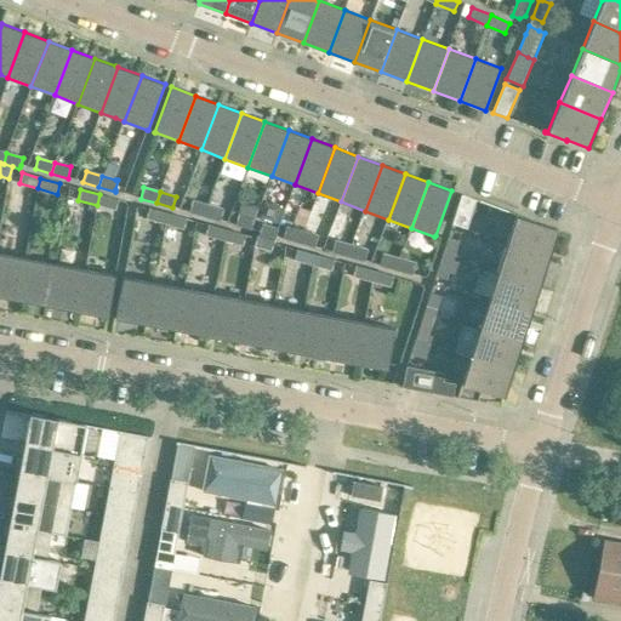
[(119,200),(100,194),(97,205),(115,210),(117,210),(119,200)]
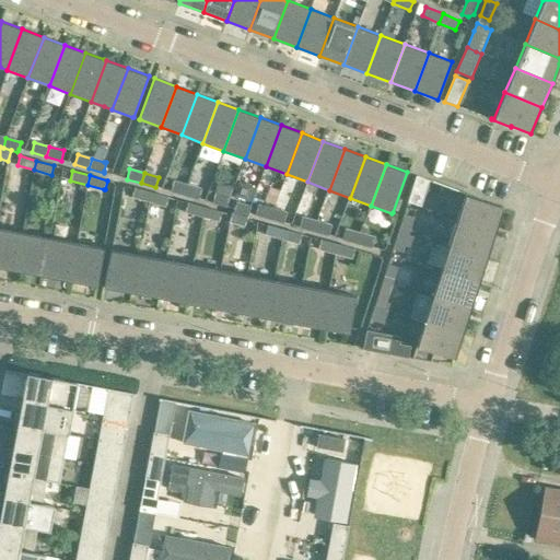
[(417,175),(408,202),(421,207),(424,195),(429,184),(430,181),(417,175)]
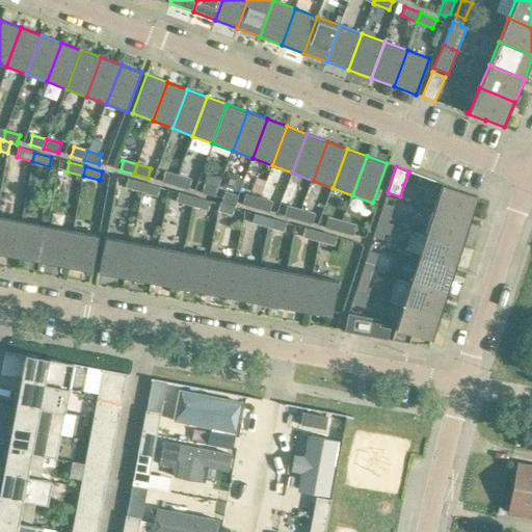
[(162,182),(176,185),(178,176),(164,171),(162,182)]
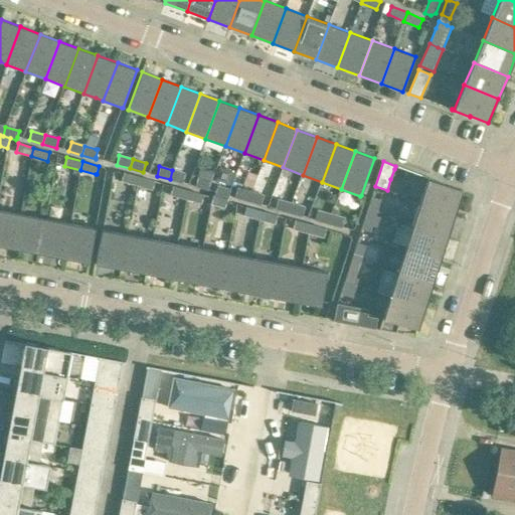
[(200,167),(198,177),(211,181),(214,171),(200,167)]
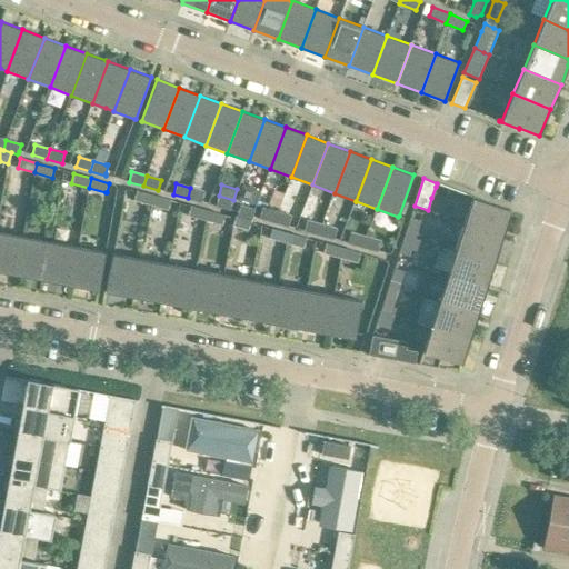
[(436,187),(431,198),(441,201),(445,190),(436,187)]
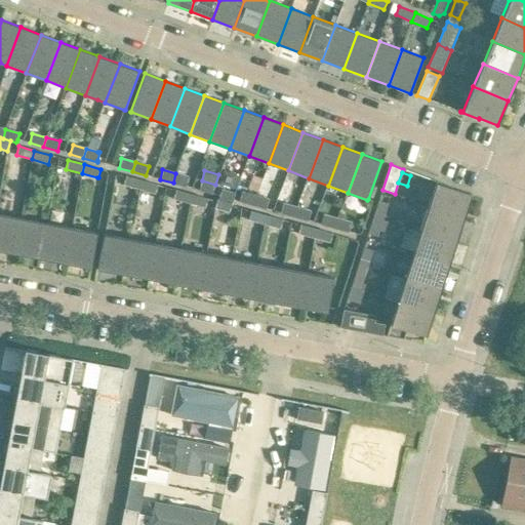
[(190,177),(175,173),(173,183),(187,187),(190,177)]
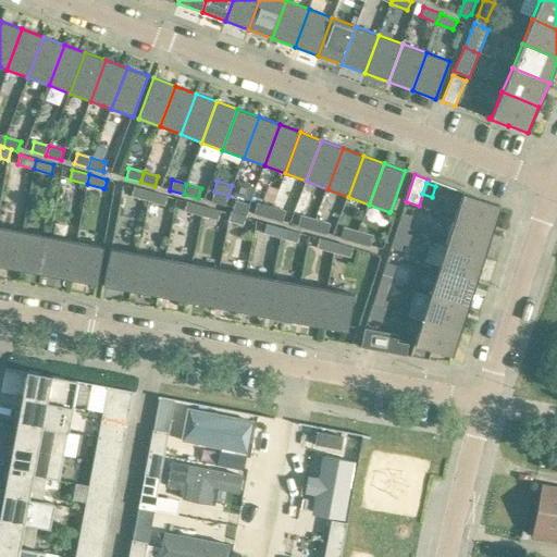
[(131,196),(148,201),(150,192),(134,187),(131,196)]
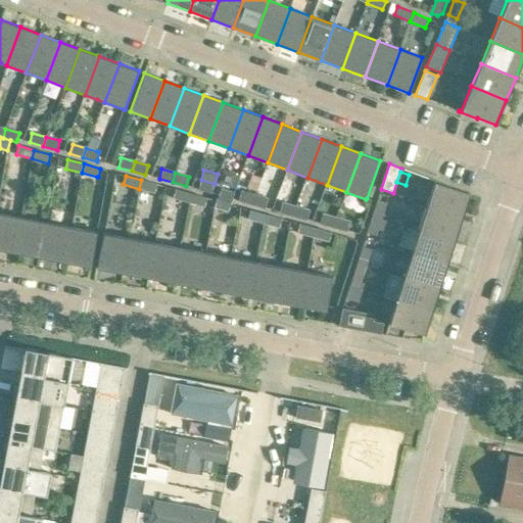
[(157,185),(141,180),(139,189),(155,193),(157,185)]
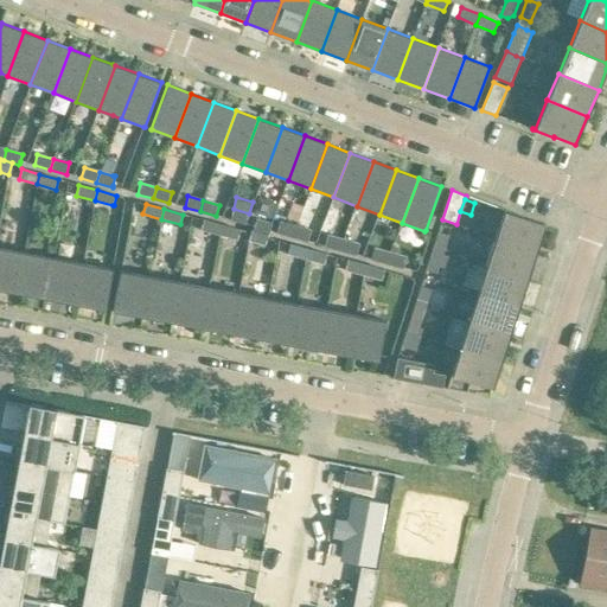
[(230,219),(246,224),(249,213),(234,209),(230,219)]
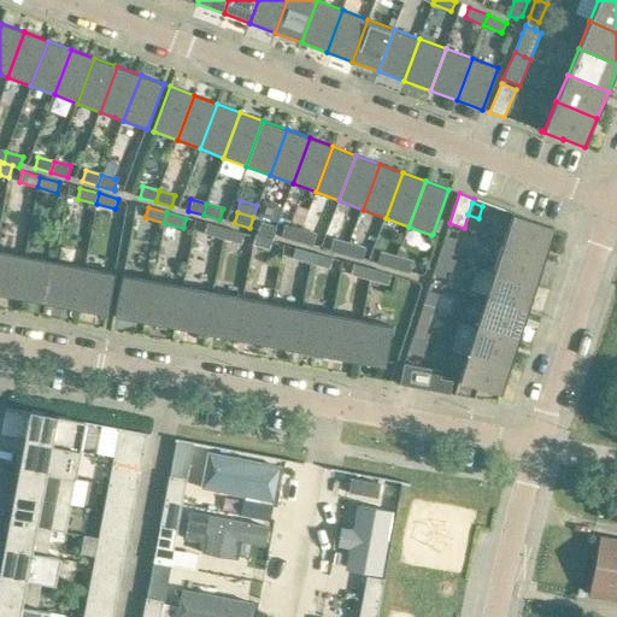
[(512,213),(503,245),(545,259),(554,229),(532,222),(533,221),(511,212),(510,213),(512,213)]
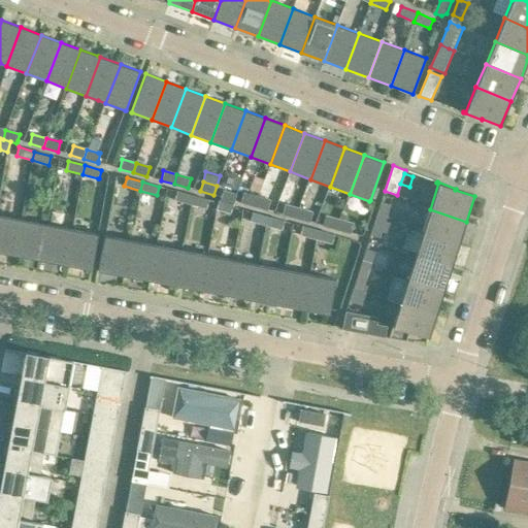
[(174,200),(191,204),(193,196),(176,191),(174,200)]
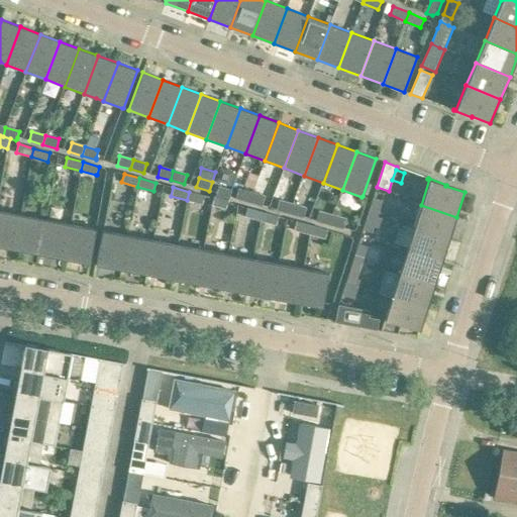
[(229,199),(229,196),(231,191),(218,187),(216,193),(215,195),(229,199)]
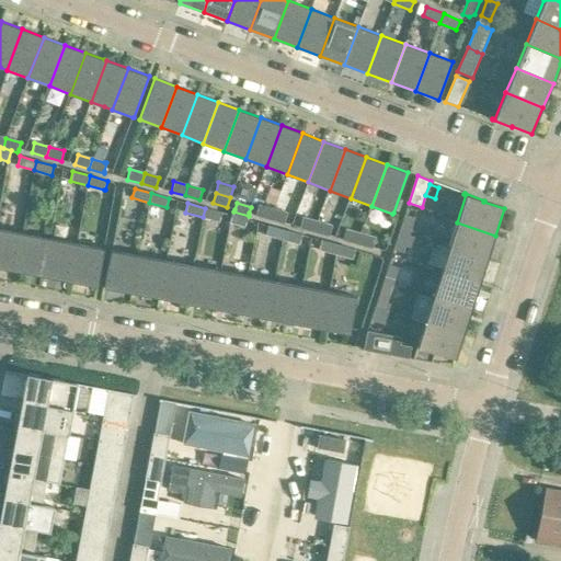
[(255,215),(270,219),(273,209),(259,205),(255,215)]
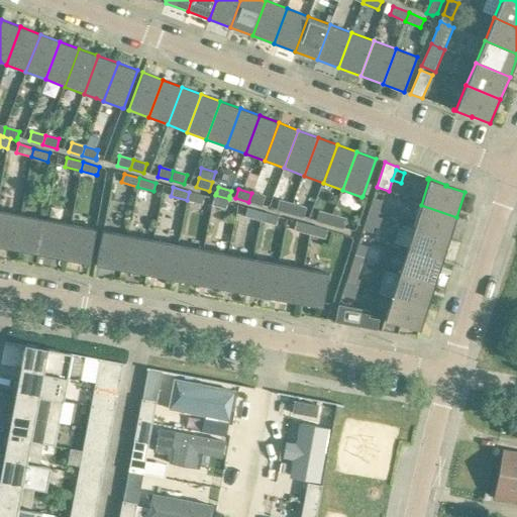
[(205,196),(189,192),(187,200),(202,205),(205,196)]
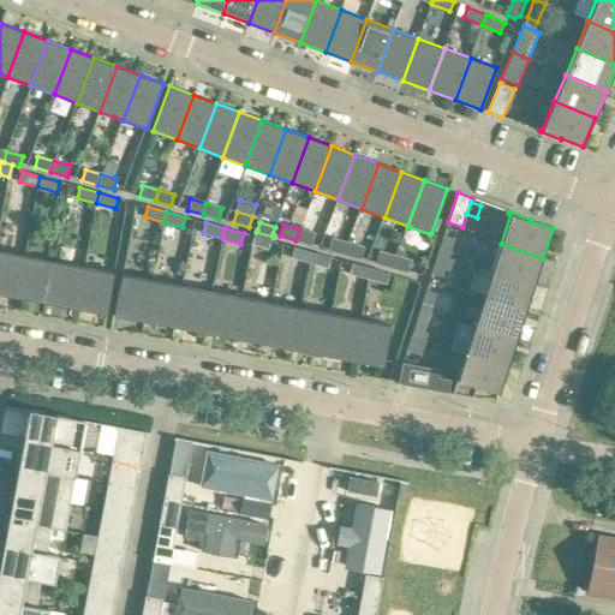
[(315,233),(299,230),(296,240),(312,245),(315,233)]
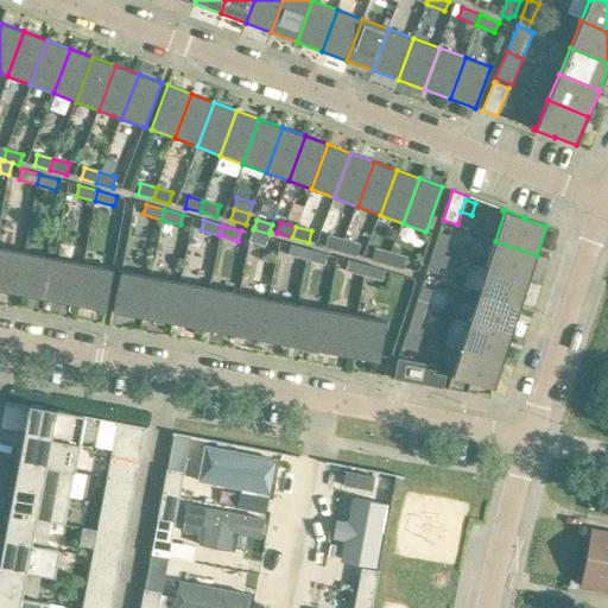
[(252,230),(251,234),(248,241),(266,246),(268,238),(270,234),(253,229),(253,230),(252,230)]
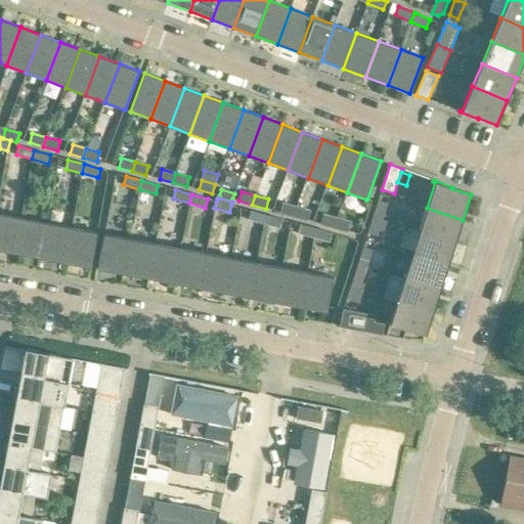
[(378,201),(373,217),(382,220),(387,204),(378,201)]
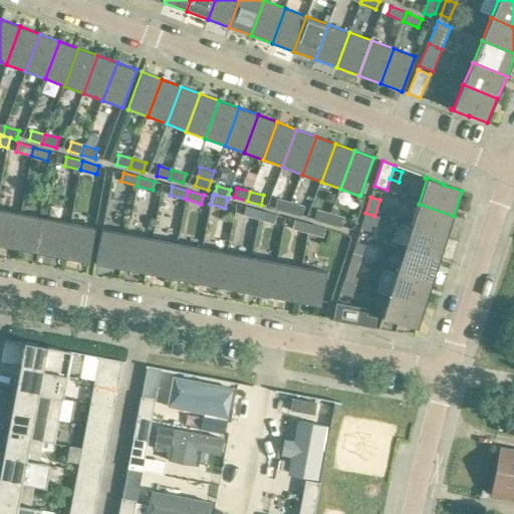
[(288,212),(290,203),(277,199),(274,209),(288,212)]
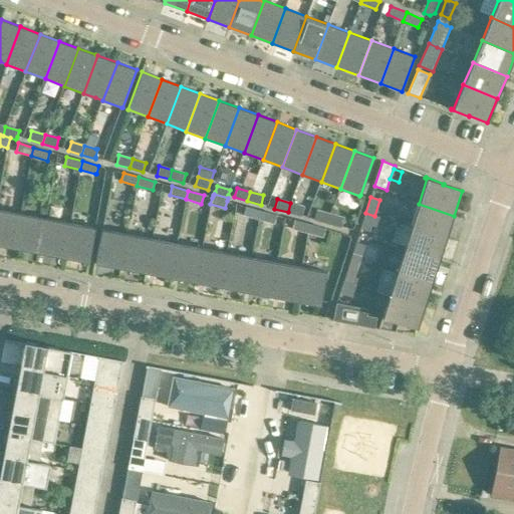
[(304,207),(290,203),(288,212),(302,216),(304,207)]
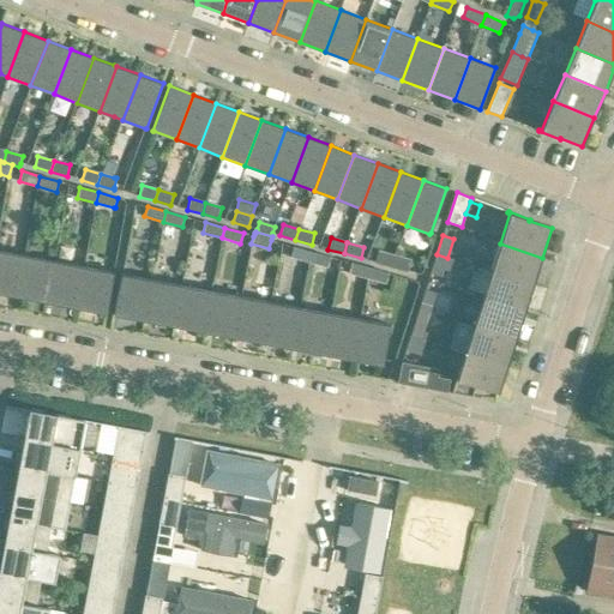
[(534,284),(542,258),(500,244),(491,271),(534,284)]
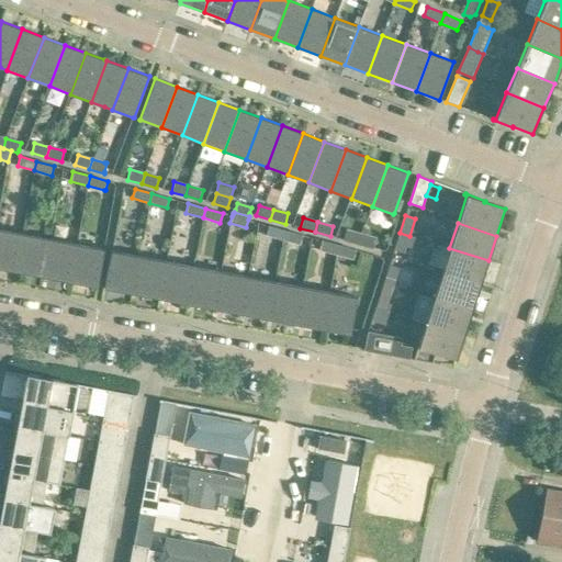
[(283,240),(285,231),(268,226),(266,235),(283,240)]
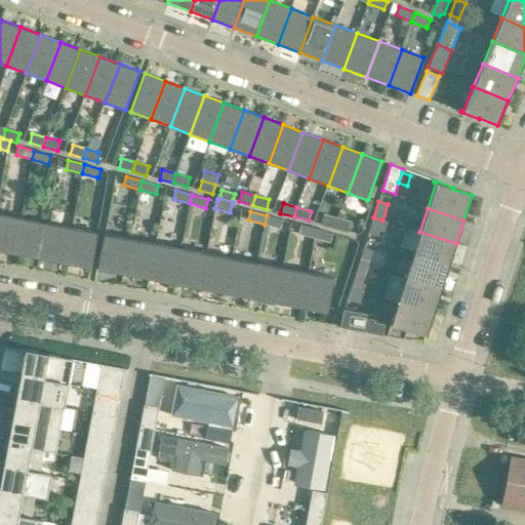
[(0,214),(0,250),(17,254),(24,219),(0,214)]
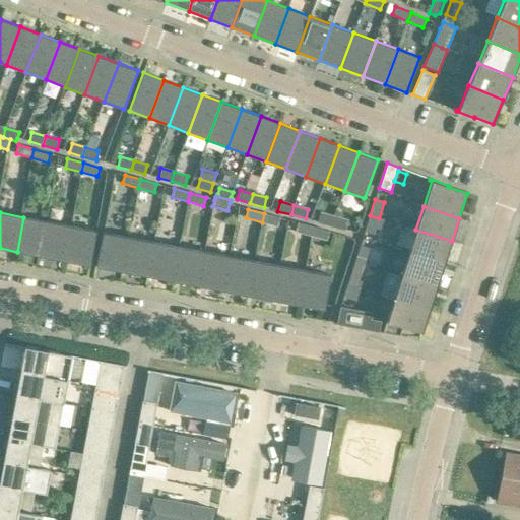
[(318,222),(332,225),(334,216),(320,212),(318,222)]
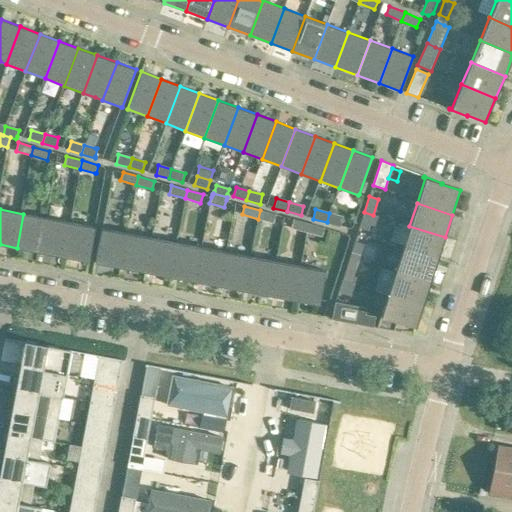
[(276,215),(260,210),(258,219),(273,223),(276,215)]
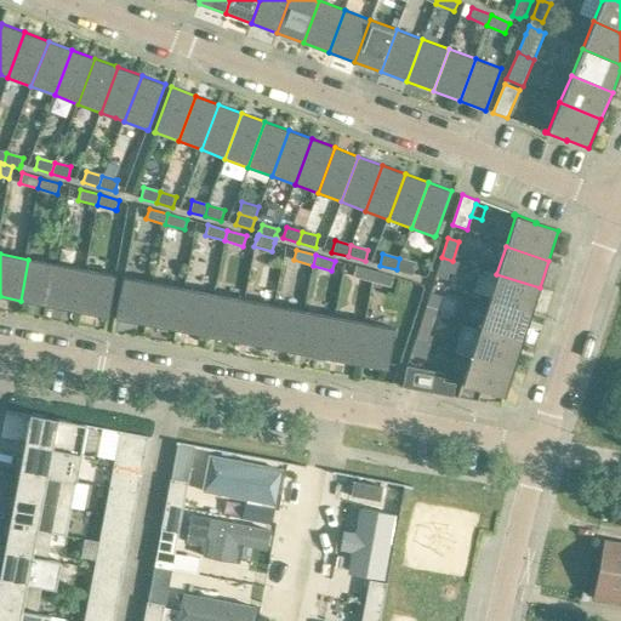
[(442,257),(436,277),(446,279),(449,273),(460,277),(463,263),(453,261),(442,257)]
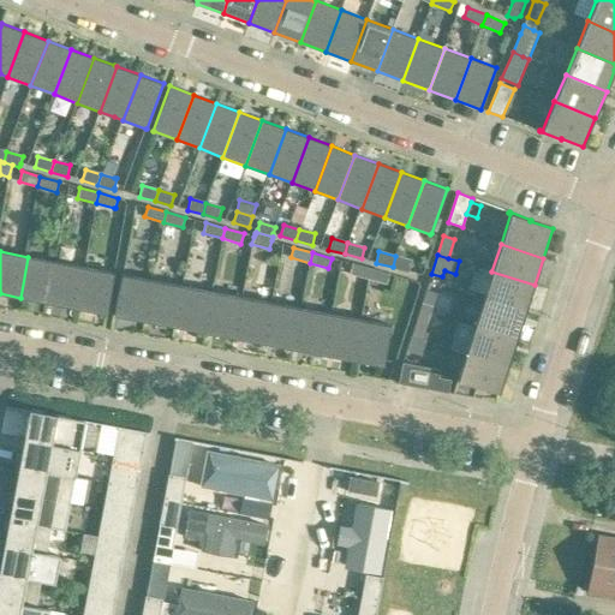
[(412,261),(395,256),(393,267),(408,272),(412,261)]
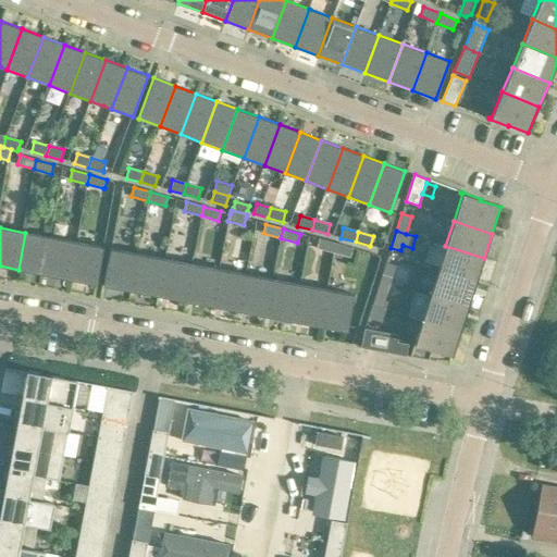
[(25,233),(19,270),(46,274),(52,237),(25,233)]
